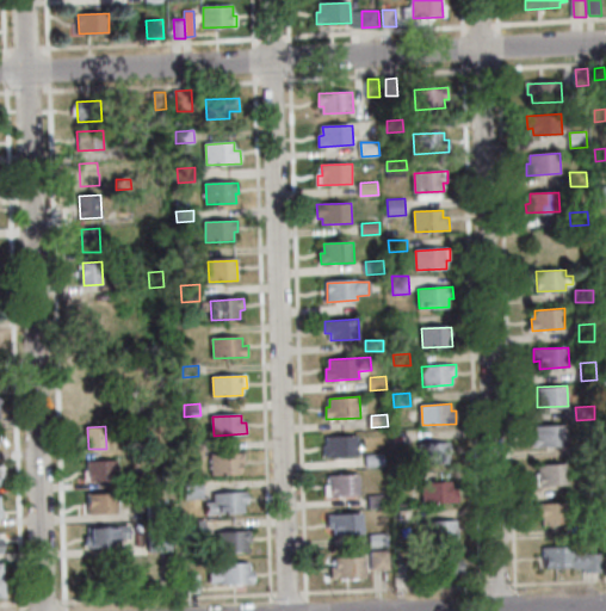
[(567,445),(535,448),(533,436),(537,436),(536,427),(566,426),(567,445)]
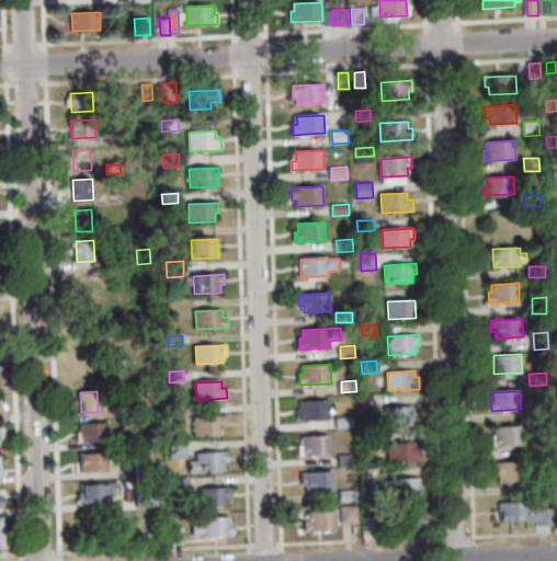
[(298,410),(302,410),(302,401),(329,400),(330,420),(299,421),(298,410)]
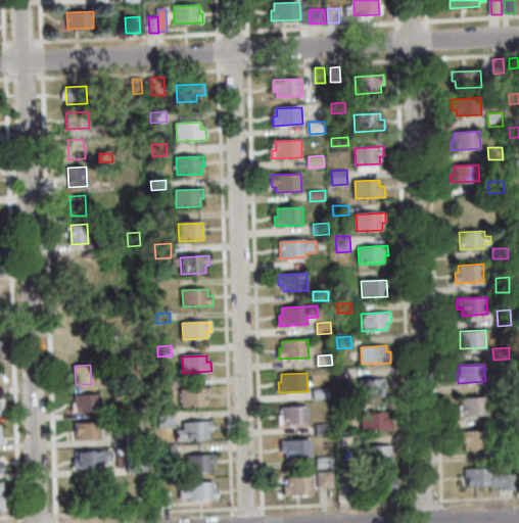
[(174,392),(158,393),(157,379),(174,378),(174,392)]
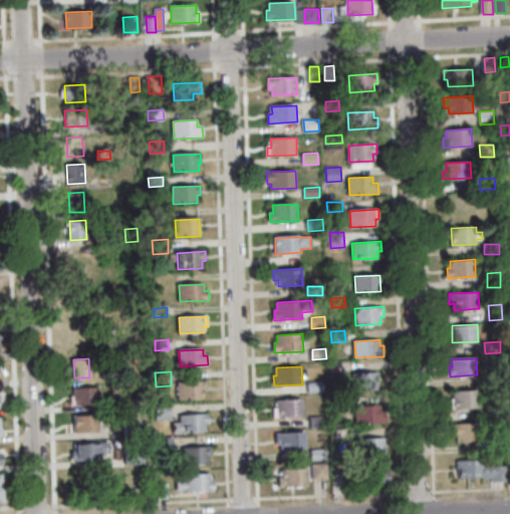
[(353,373),(381,371),(381,380),(378,380),(378,390),(354,391),(353,373)]
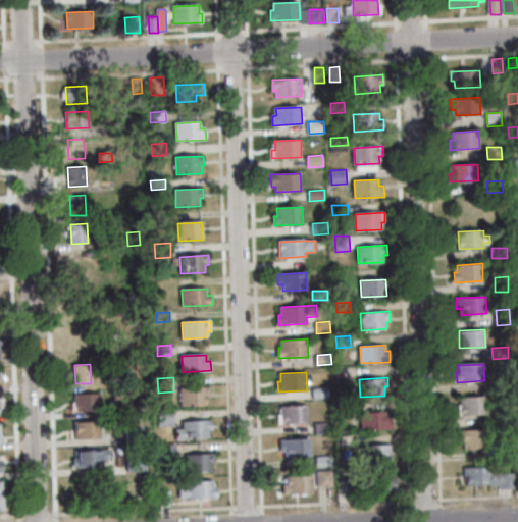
[(183,406),(182,388),(210,387),(211,398),(207,398),(207,405),(183,406)]
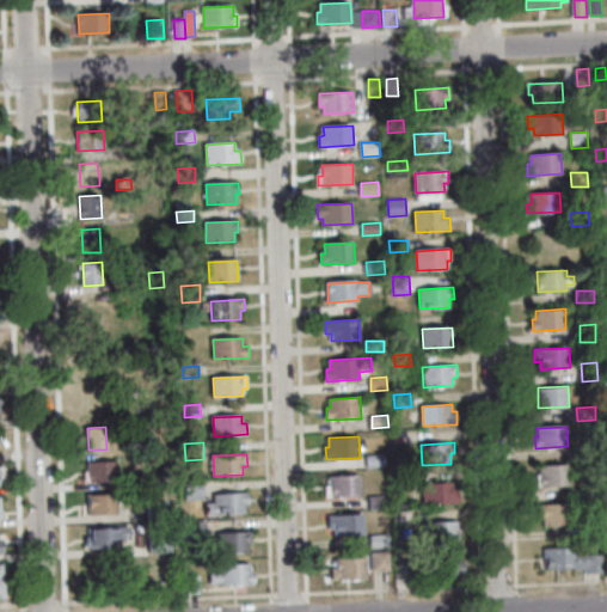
[(367,456),(385,456),(386,466),(368,467),(367,456)]
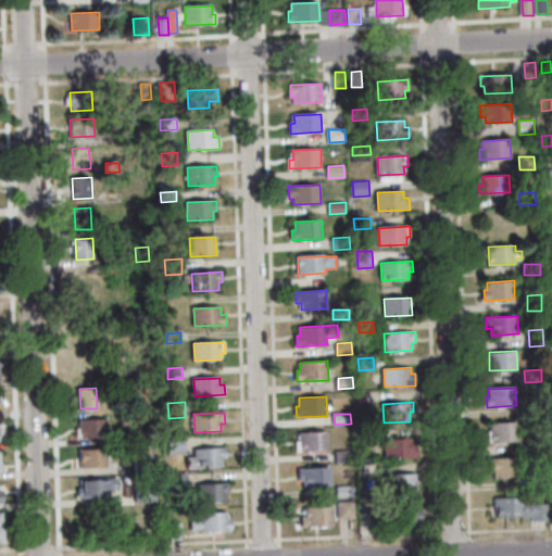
[(80,420),(107,418),(108,436),(82,437),(80,420)]
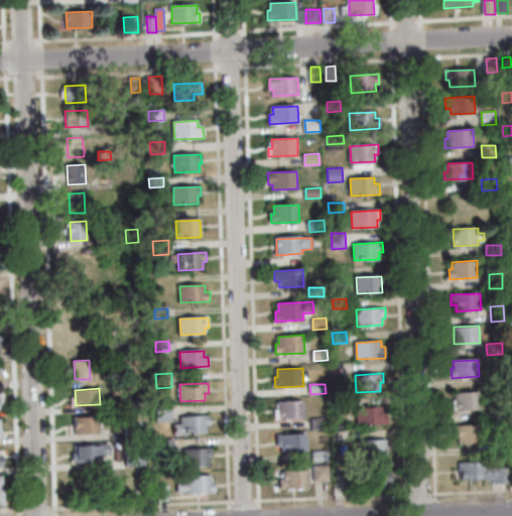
[(456,393),(480,392),(481,408),(454,410),(453,401),(456,401),(456,393)]
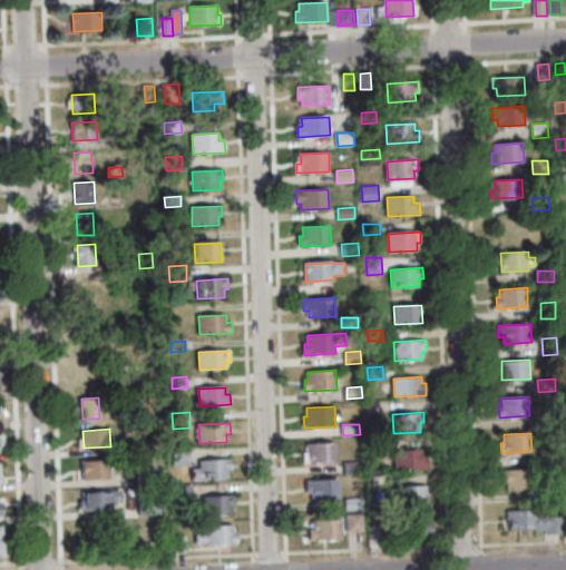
[(387,449),(371,450),(370,438),(386,438),(387,449)]
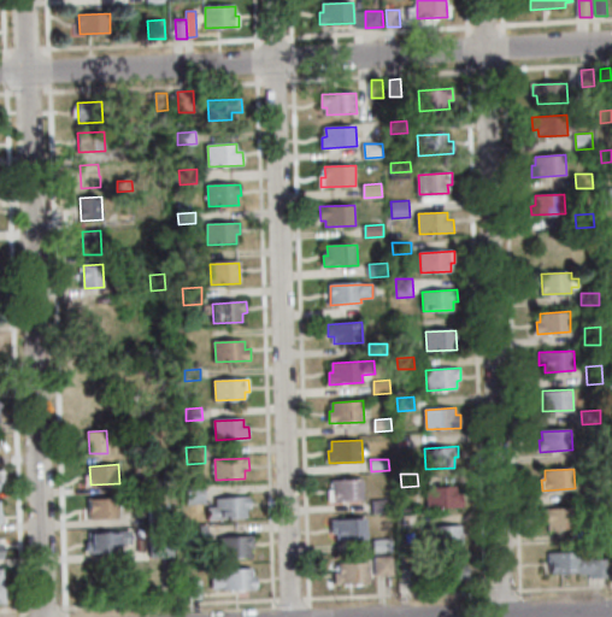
[(364,500),(330,501),(329,491),(334,491),(334,481),(363,479),(364,500)]
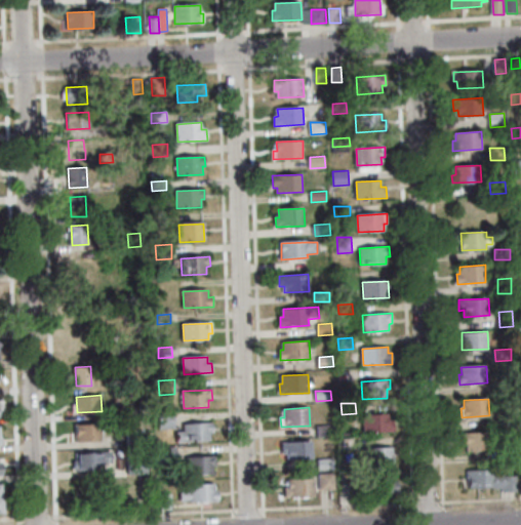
[(175,428),(160,429),(159,414),(174,413),(175,428)]
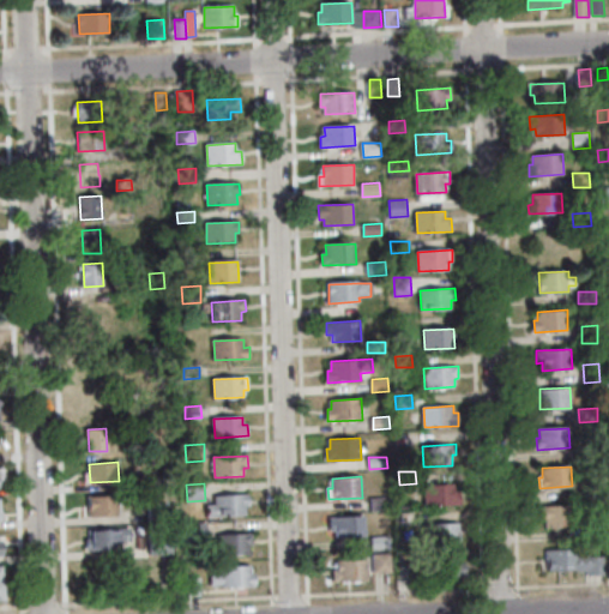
[(460,505),(426,507),(424,486),(453,483),(454,492),(460,492),(460,505)]
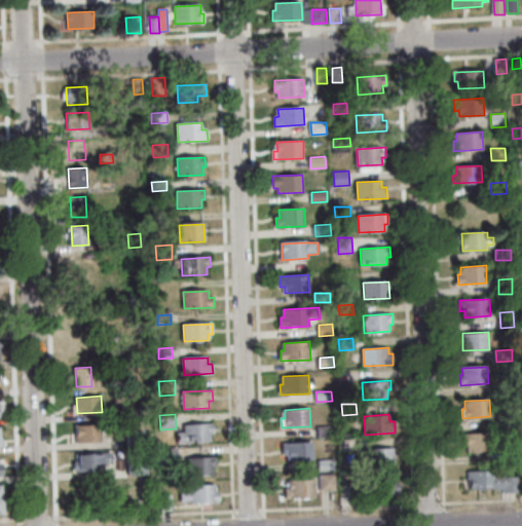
[(178,444),(178,433),(185,431),(185,425),(214,423),(214,434),(212,434),(212,442),(178,444)]
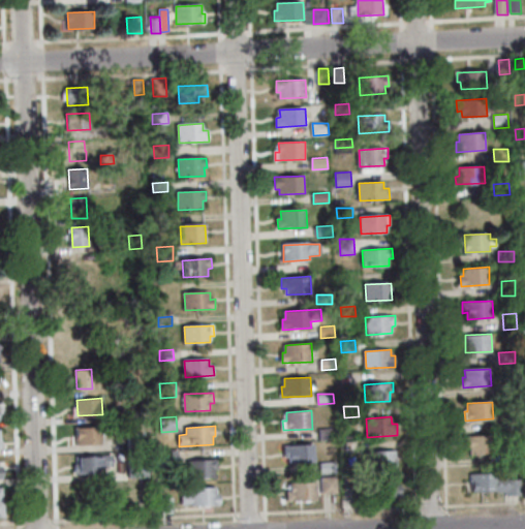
[(78,428),(101,427),(101,443),(78,444),(78,428)]
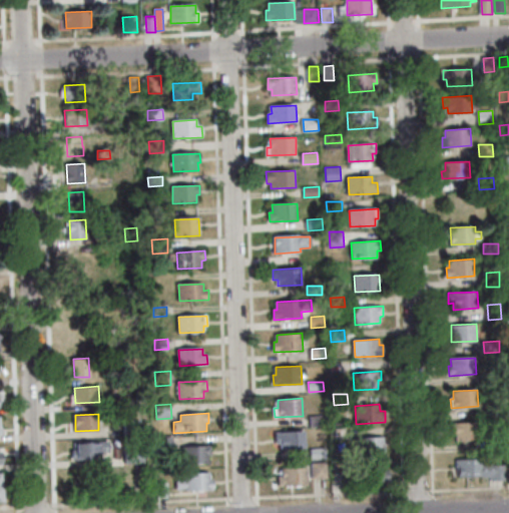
[(326,426),(311,427),(311,416),(325,415),(326,426)]
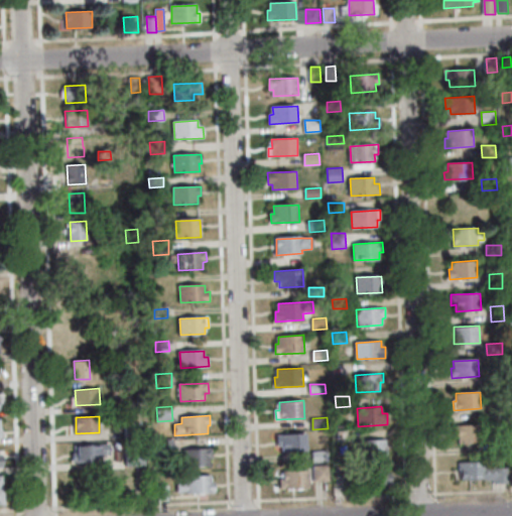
[(141,437),(126,438),(126,423),(141,422),(141,437)]
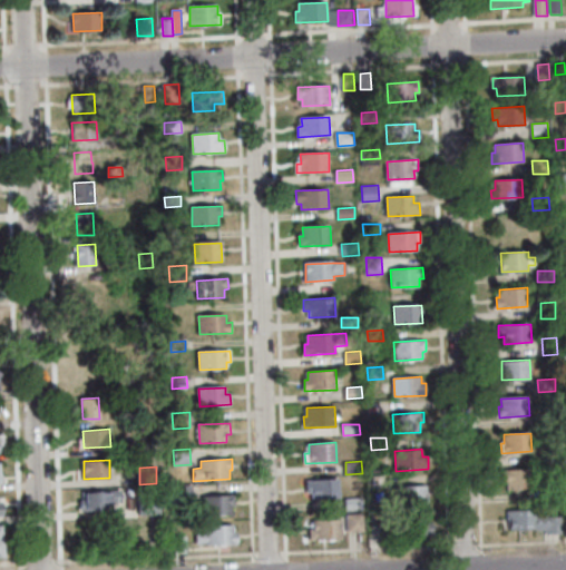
[(503,470),(535,469),(535,488),(508,489),(508,483),(503,483),(503,470)]
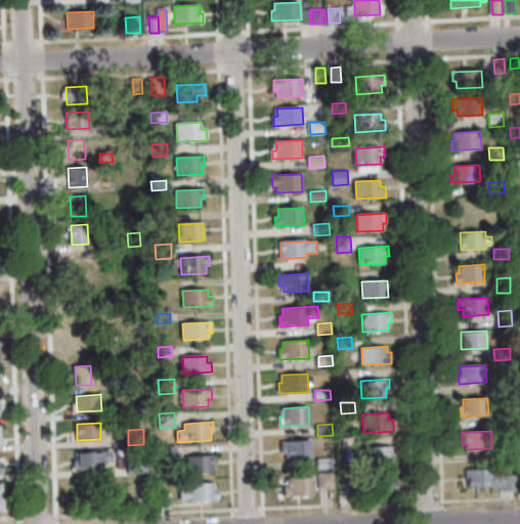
[(283,442),(312,440),(313,459),(288,460),(288,452),(283,452),(283,442)]
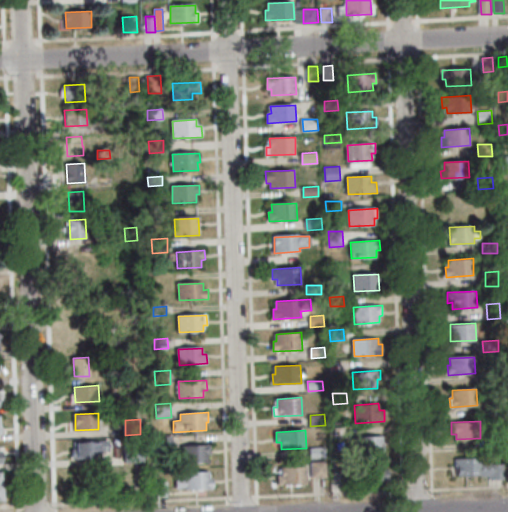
[(173,450),(157,451),(157,437),(173,436),(173,450)]
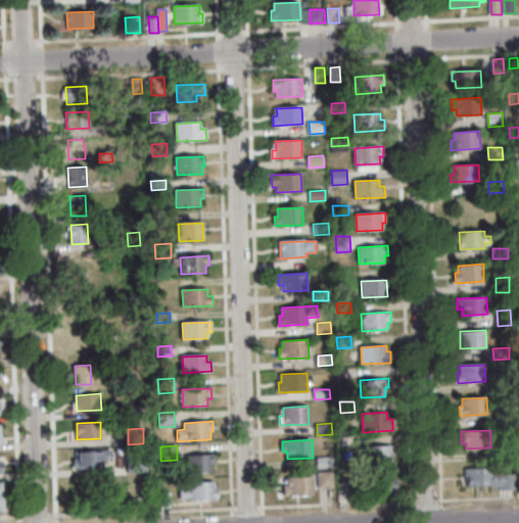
[(391,445),(392,463),(367,464),(366,447),(391,445)]
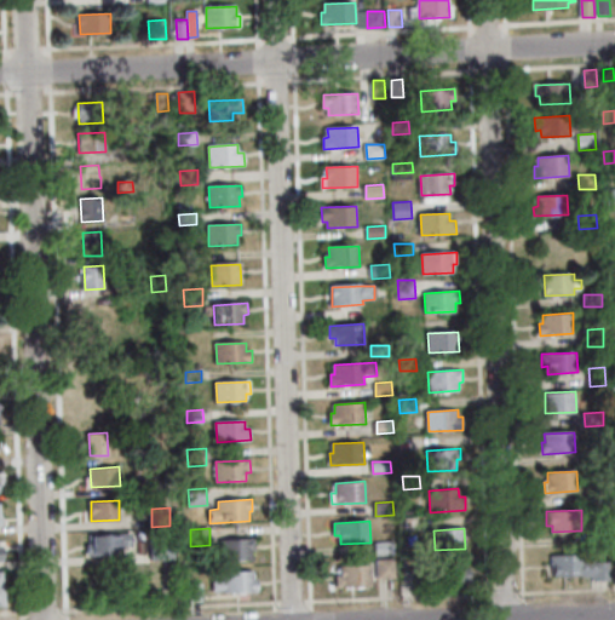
[(93,535),(120,534),(121,552),(88,555),(88,546),(93,546),(93,535)]
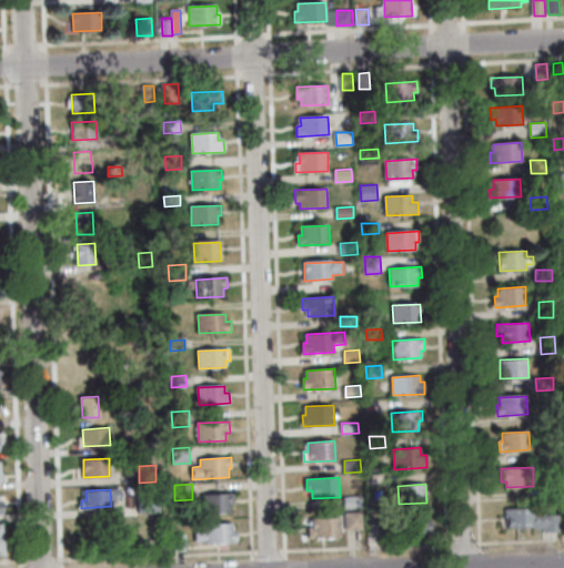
[(140,514),(139,495),(160,494),(161,513),(140,514)]
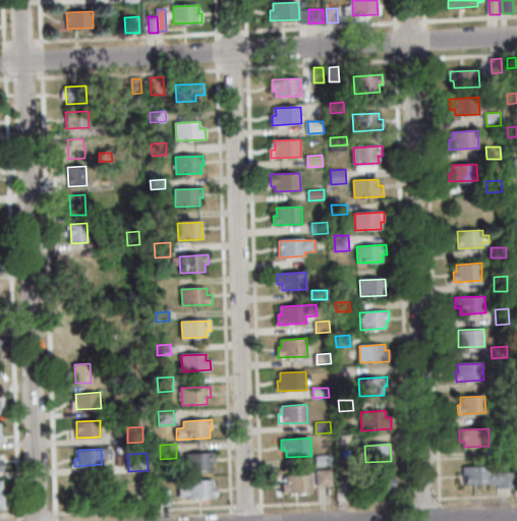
[(215,463),(211,463),(211,470),(187,471),(186,454),(215,453),(215,463)]
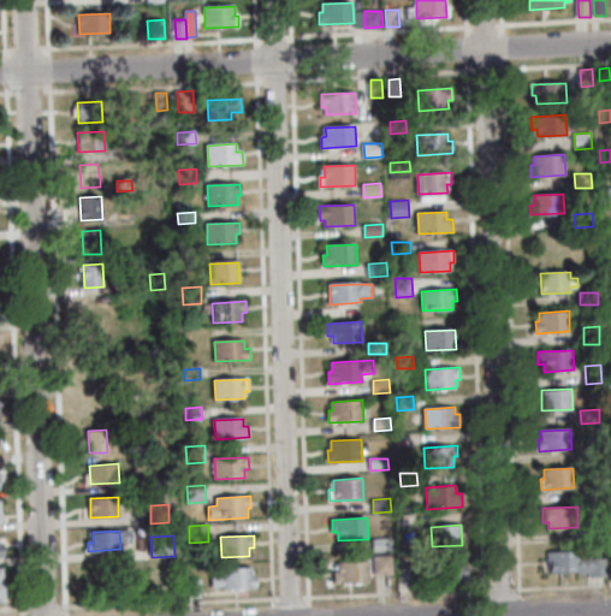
[(374,551),(374,539),(392,538),(393,550),(374,551)]
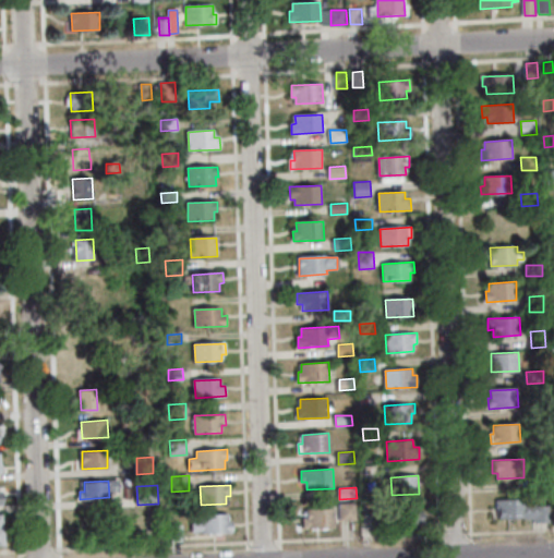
[(498,501),(526,499),(526,507),(550,506),(551,522),(536,523),(536,519),(498,520),(498,501)]
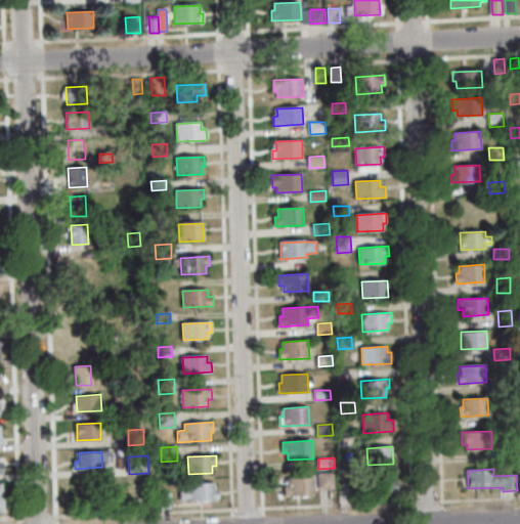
[(335,488),(320,489),(319,473),(334,473),(335,488)]
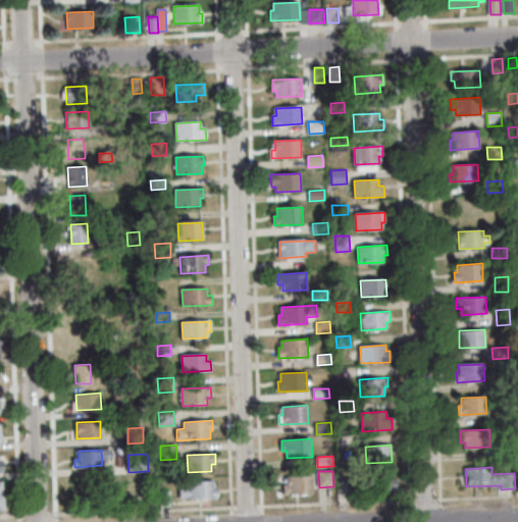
[(397,490),(368,491),(367,474),(393,473),(393,480),(397,479),(397,490)]
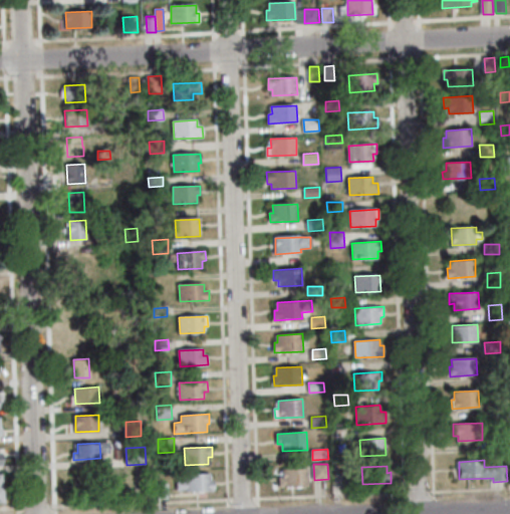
[(308,487),(280,488),(279,478),(283,478),(283,471),(307,470),(308,487)]
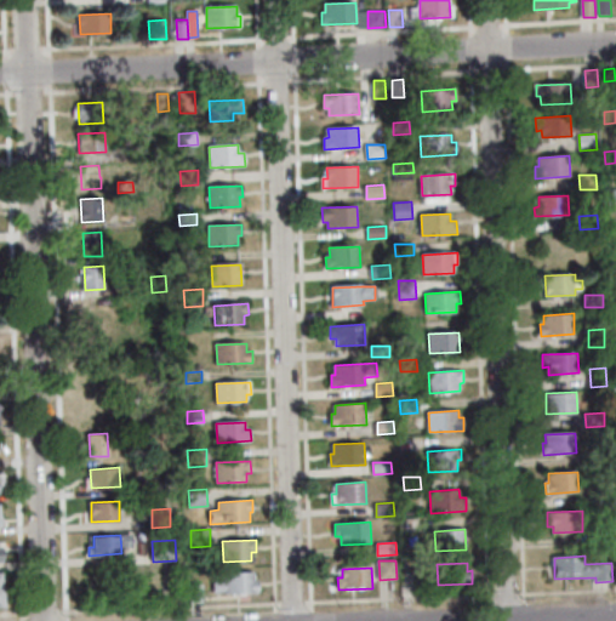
[(226,596),(226,592),(215,593),(215,585),(224,584),(224,575),(255,573),(256,582),(258,582),(260,593),(226,596)]
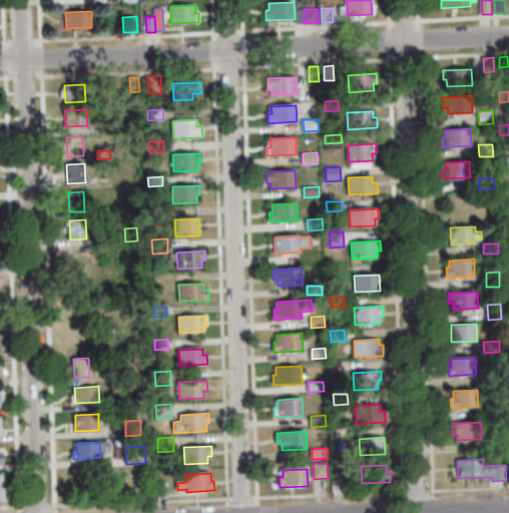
[(168,498),(159,498),(158,483),(167,482),(168,498)]
